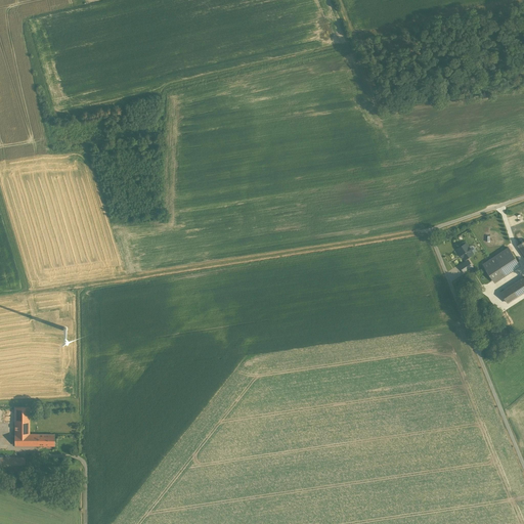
[(474,254),(467,243),(456,249),(460,252),(459,253),(462,258),(463,257),(465,260),(474,254)]
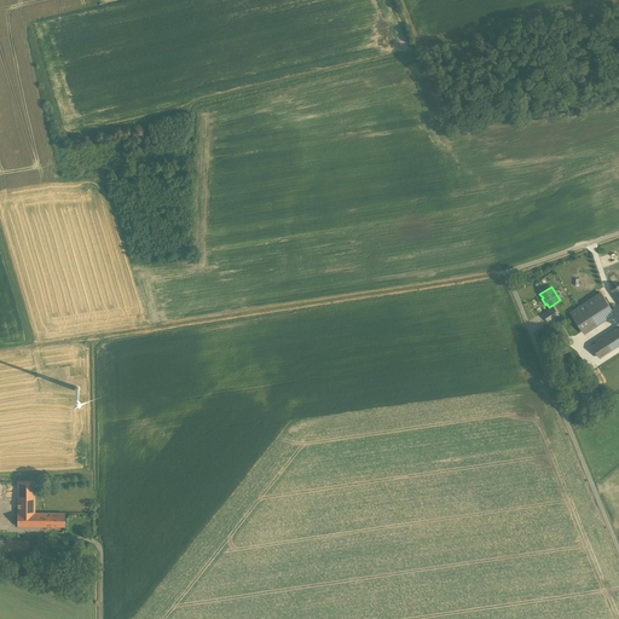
[(600,289),(568,310),(584,335),(615,314),(600,289)]
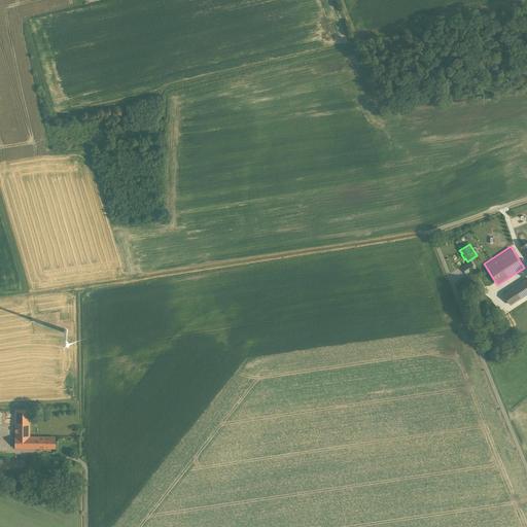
[(477,268),(471,260),(462,267),(467,274),(477,268)]
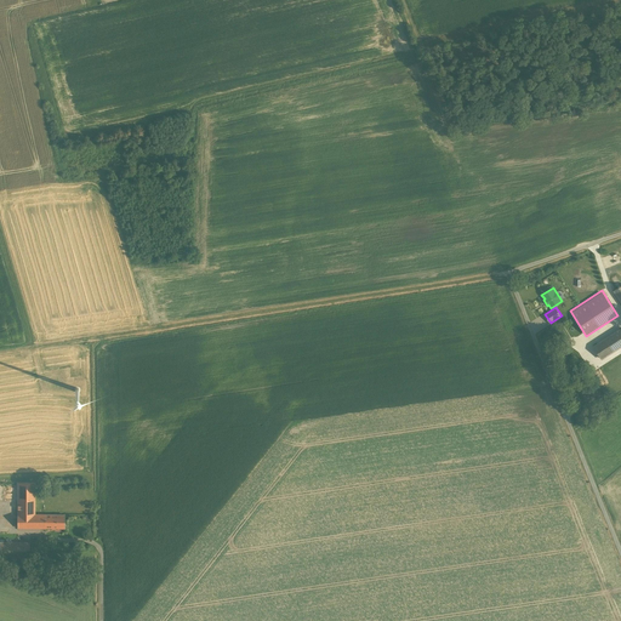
[(620,347),(620,328),(593,346),(602,360),(620,347)]
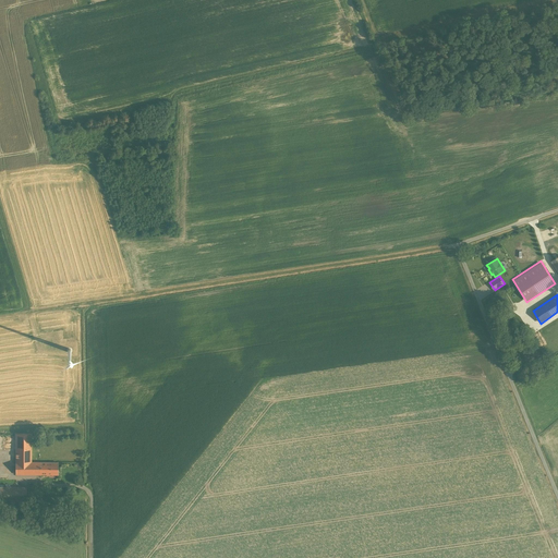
[(557,324),(556,320),(542,328),(547,338),(555,334),(557,339),(557,324)]
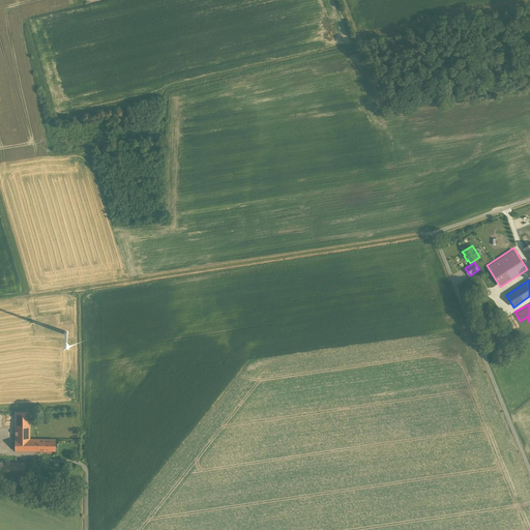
[(16,412),(16,427),(29,428),(29,412),(16,412)]
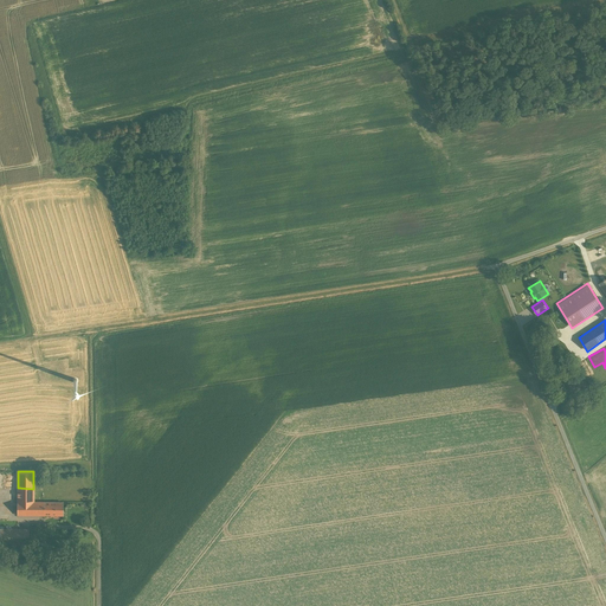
[(18,515),(50,515),(50,502),(33,502),(33,489),(18,488),(18,515)]
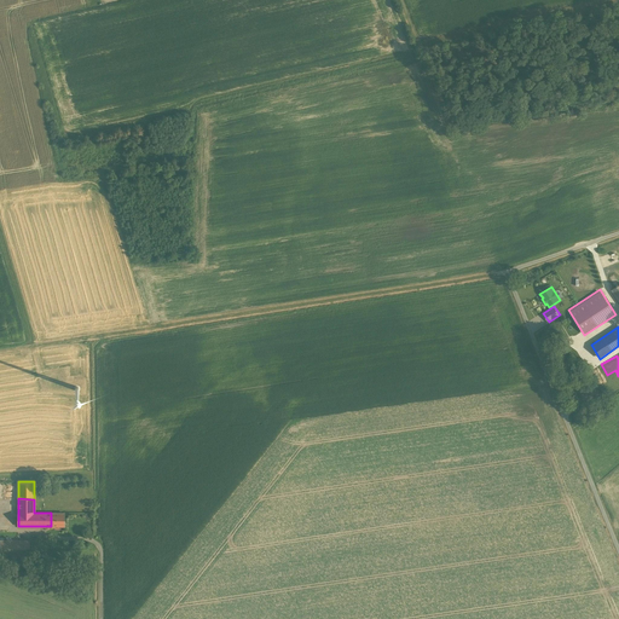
[(51,513),(51,526),(64,527),(64,514),(51,513)]
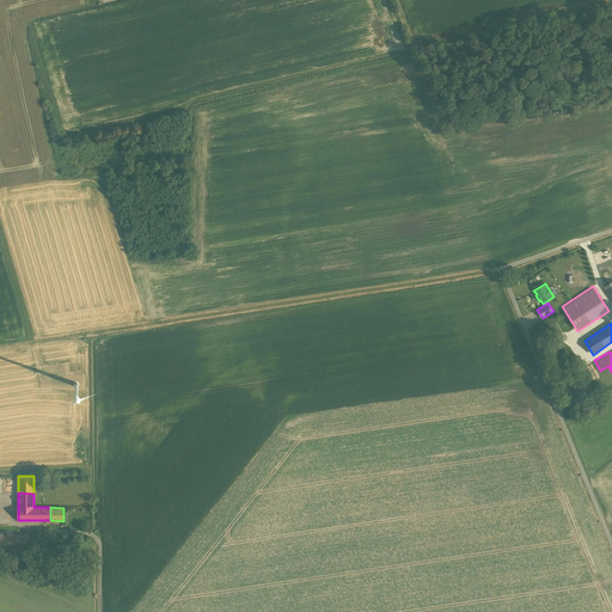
[(30,536),(0,534),(0,549),(29,550),(30,536)]
